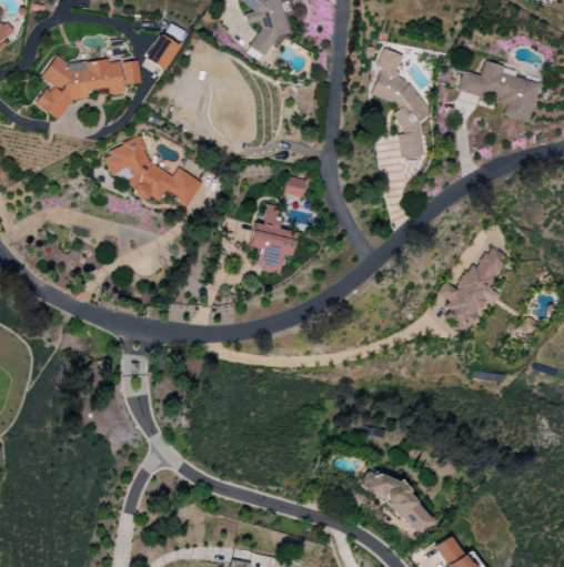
[(242,0),(258,11),(247,13),(249,23),(259,21),(265,26),(251,44),(265,54),(280,36),(290,33),(286,17),(293,14),(290,0),(242,0)]
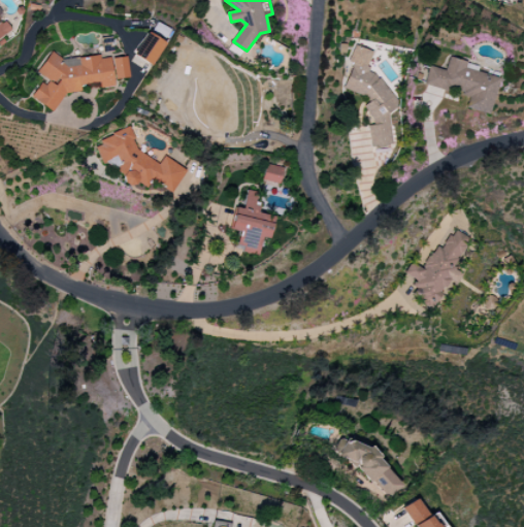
[(0,39),(15,30),(8,20),(0,7),(0,39)]
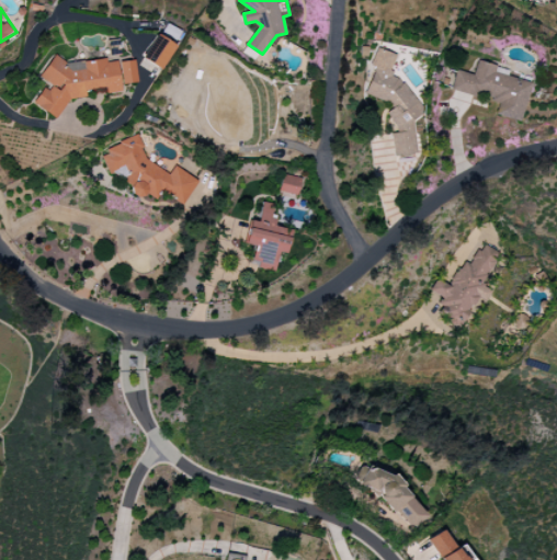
[(179,45),(159,33),(144,58),(163,69),(179,45)]
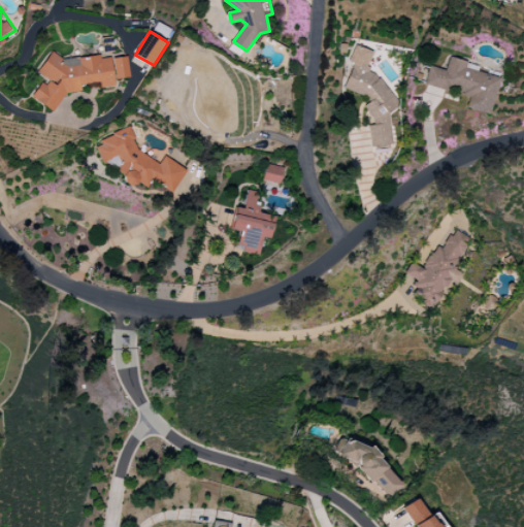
[(105,38),(107,52),(116,51),(115,37),(105,38)]
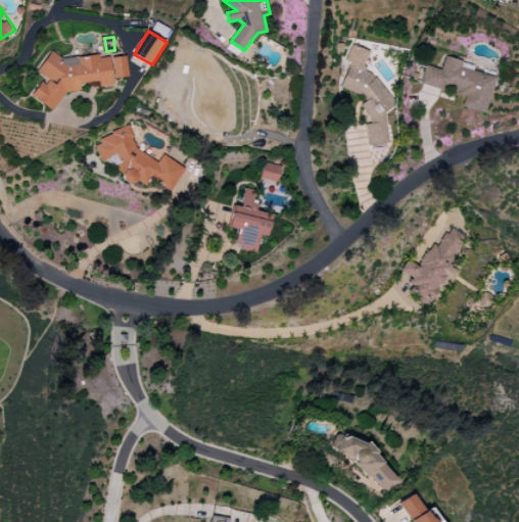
[(391,143),(387,108),(391,108),(388,79),(369,72),(368,61),(372,50),(355,44),(349,56),(350,63),(342,87),(369,96),(366,104),(367,113),(368,123),(371,145),(391,143)]
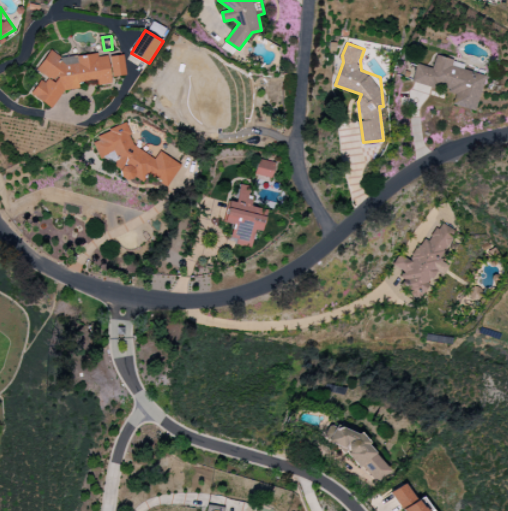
[(126,54),(103,56),(99,53),(64,57),(52,49),(38,70),(53,80),(41,81),(33,94),(54,108),(66,90),(82,88),(81,81),(99,79),(100,85),(114,83),(114,76),(128,75),(126,54)]
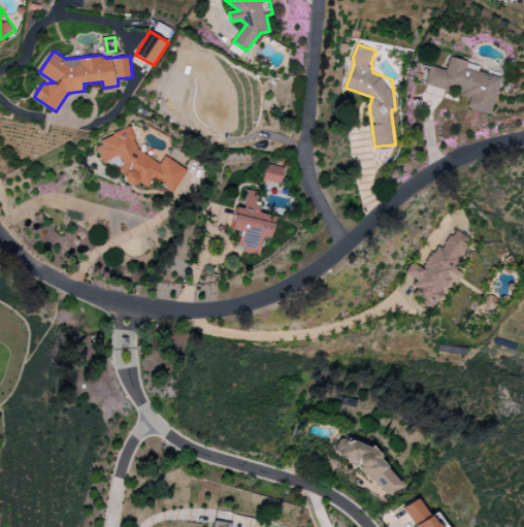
[(493,113),(502,76),(467,68),(469,61),(452,56),(449,69),(432,65),(428,84),(471,95),(468,108),(493,113)]
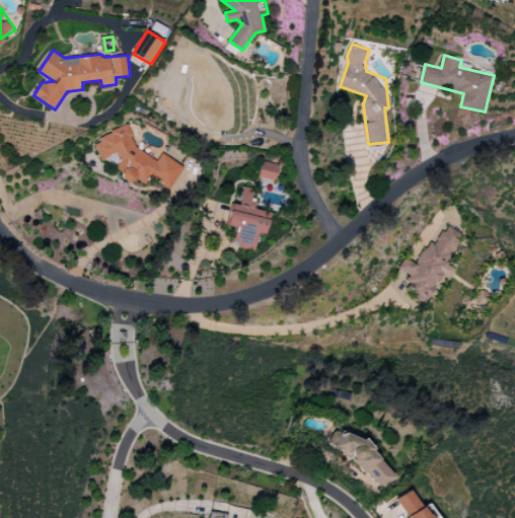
[(186,166),(164,152),(159,160),(140,148),(130,125),(105,135),(98,146),(103,159),(119,153),(124,157),(119,164),(125,179),(131,182),(139,179),(146,183),(151,176),(170,190),(186,166)]
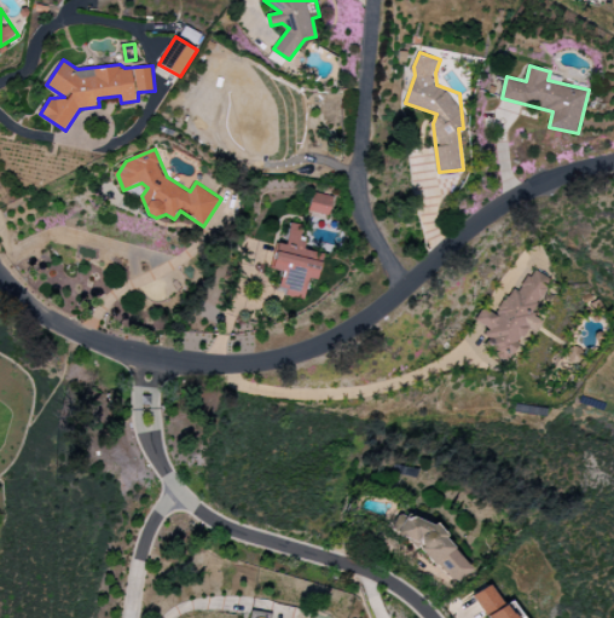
[(334,195),(313,192),(311,211),(331,214),(334,195)]
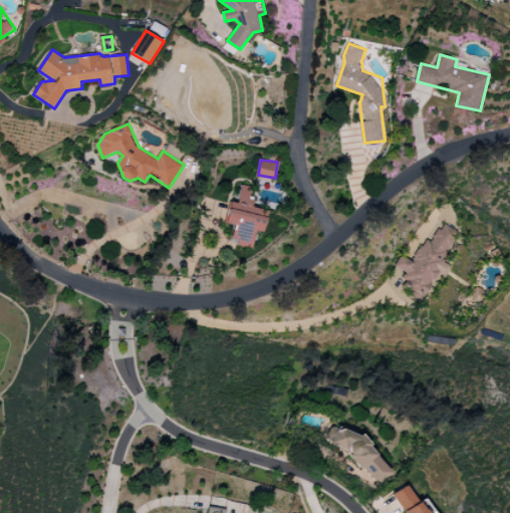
[(269,210),(253,207),(255,199),(250,198),(252,187),(242,185),(239,203),(230,201),(226,223),(236,224),(232,242),(254,246),(257,230),(265,232),(269,210)]
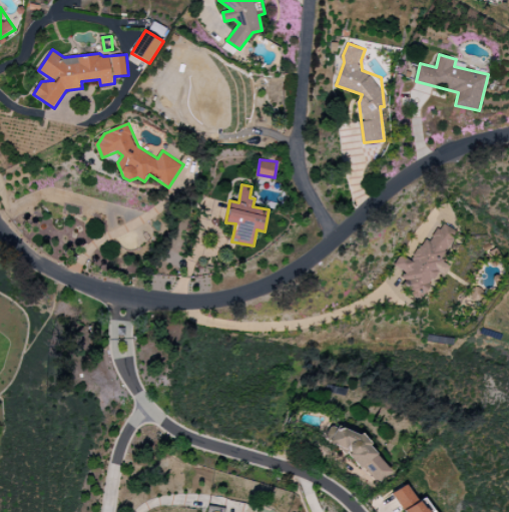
[(458,230),(442,222),(432,241),(425,237),(413,260),(402,254),(396,266),(406,271),(404,275),(415,281),(410,291),(424,298),(438,271),(446,275),(451,265),(442,261),(458,230)]
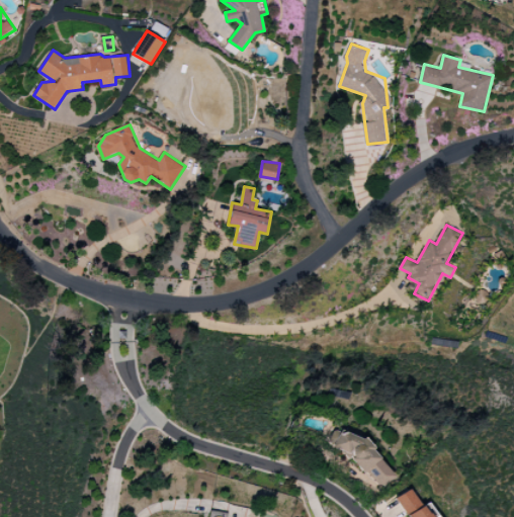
[(362,437),(357,441),(346,429),(335,439),(380,490),(396,475),(362,437)]
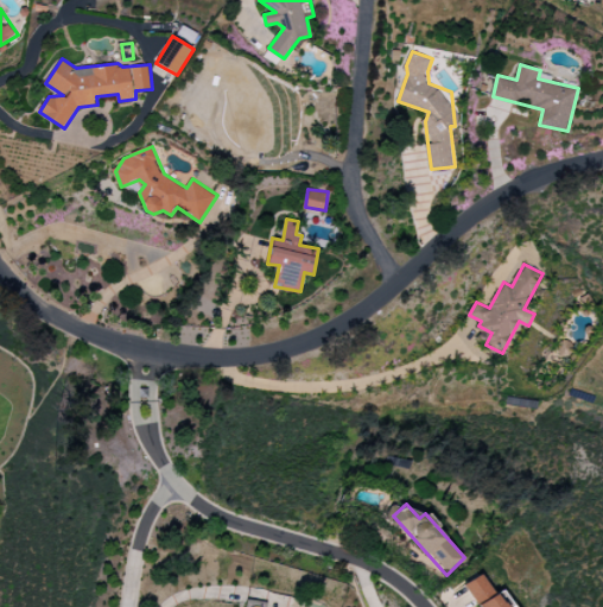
[(465,585),(480,606),(503,606),(482,574),(465,585)]
